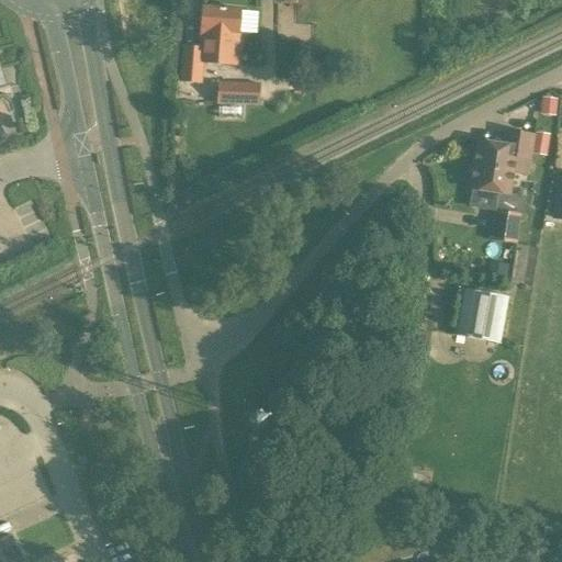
[(236,67),(238,41),(240,12),(201,9),(199,37),(202,37),(201,47),(181,46),(179,82),(201,85),(203,65),(236,67)]
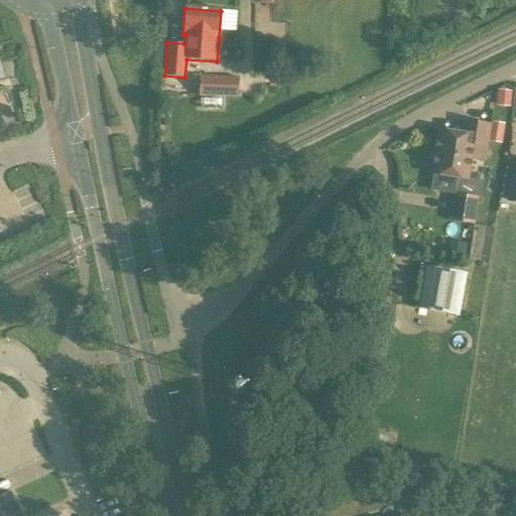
[(238,97),(239,77),(199,76),(199,97),(238,97)]
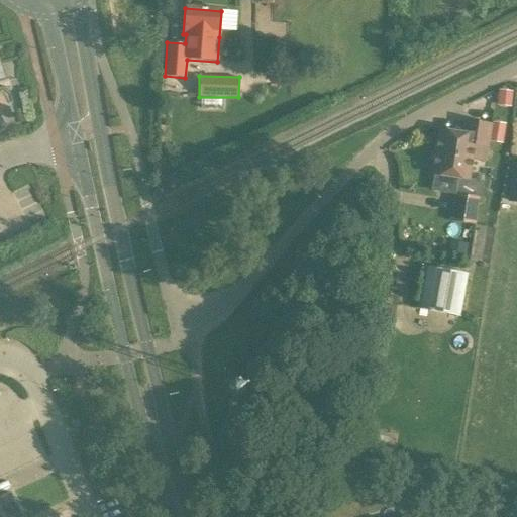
[(512,104),(513,90),(499,89),(499,104),(512,104)]
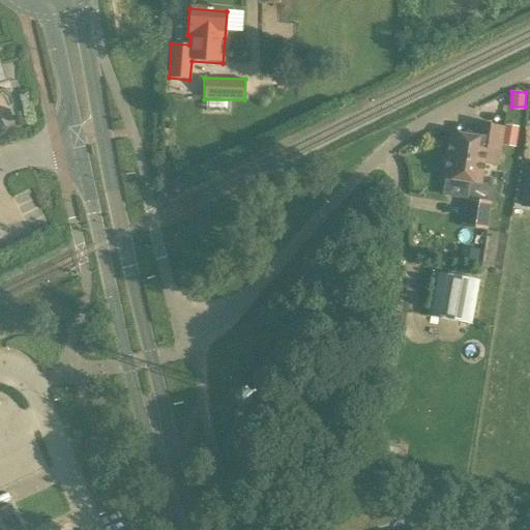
[(496,186),(480,184),(482,165),(498,167),(504,127),(475,123),(473,137),(449,134),(443,178),(468,182),(462,227),(487,231),(491,204),(493,204),(496,186)]
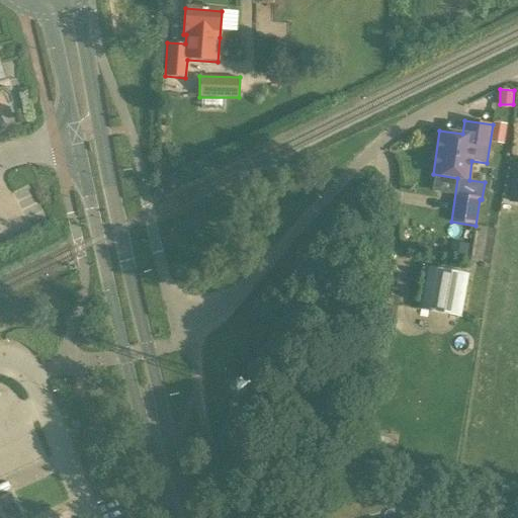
[(517,159),(514,159),(509,202),(517,203),(517,159)]
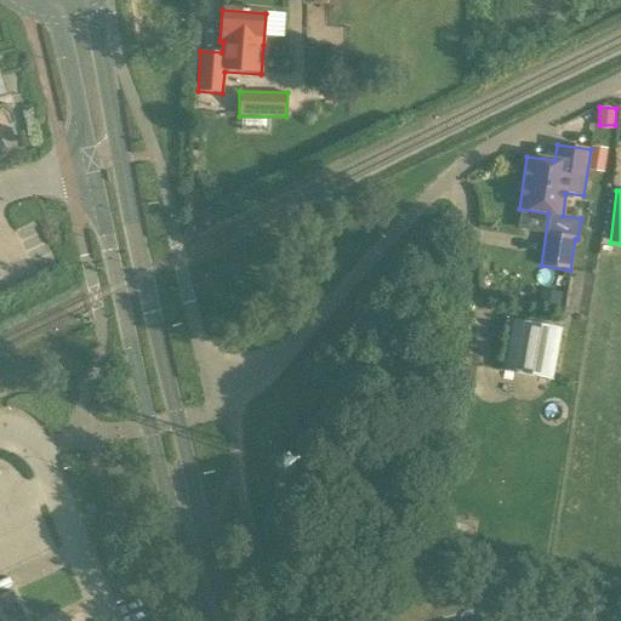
[(514,320),(505,371),(548,380),(558,329),(514,320)]
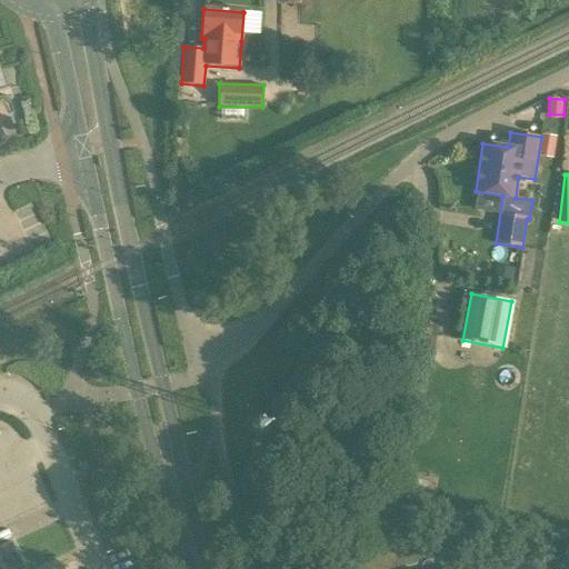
[(23,568),(11,542),(0,547),(0,568),(23,568)]
